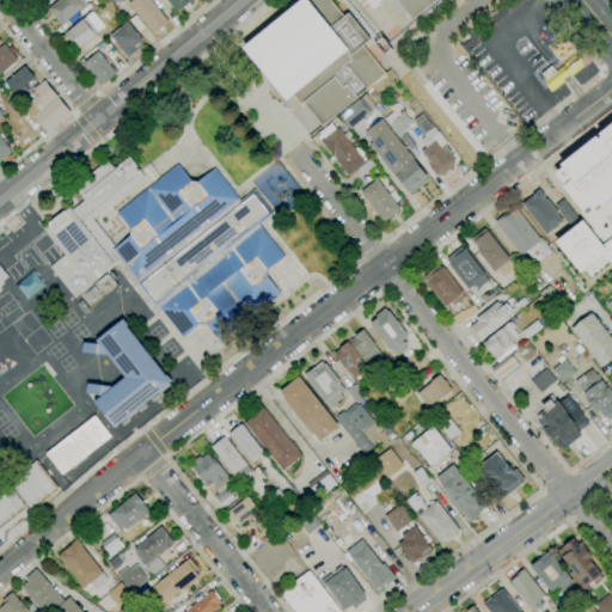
[(60,26),(47,10),(59,0),(78,0),(84,6),(60,26)]
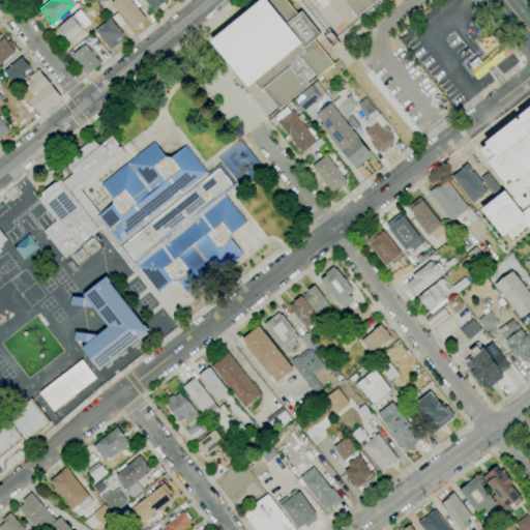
[(100,9),(93,0),(104,0),(108,4),(100,9)]
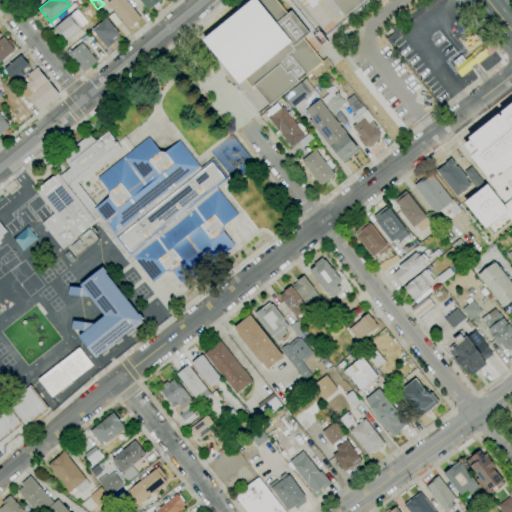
[(128,29),(107,3),(110,0),(125,0),(141,19),(128,29)]
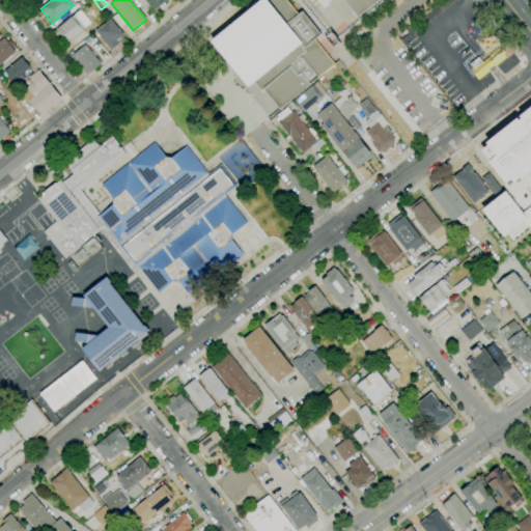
[(166,0),(154,11),(144,0),(166,0)]
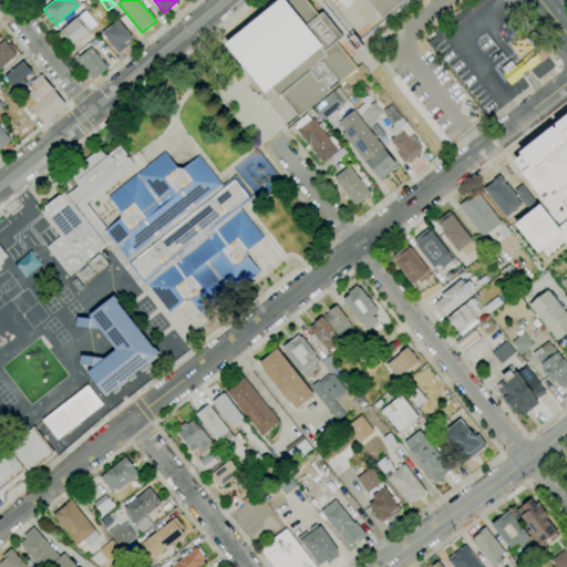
[(298,116),(282,96),(280,99),(271,88),(265,93),(225,44),(229,41),(269,8),(267,4),(271,0),(305,0),(318,16),(322,12),(342,37),(336,42),(357,69),(298,116)]
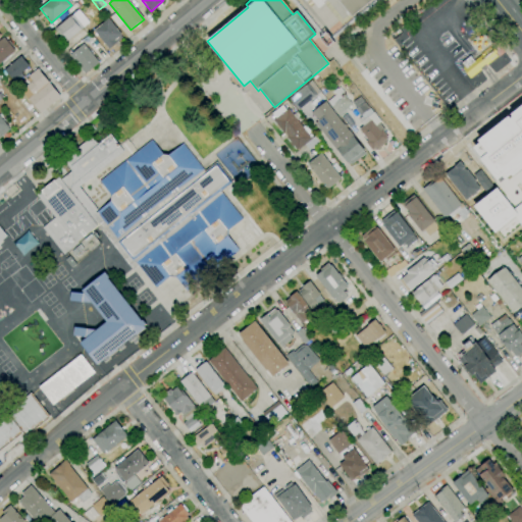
[(371,0),(352,16),(338,1),(340,0),(371,0)]
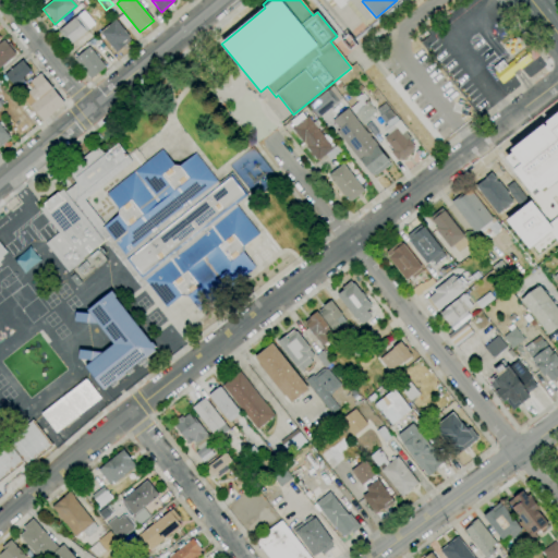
[(71,45),(67,37),(64,39),(58,32),(84,10),(95,24),(71,45)]
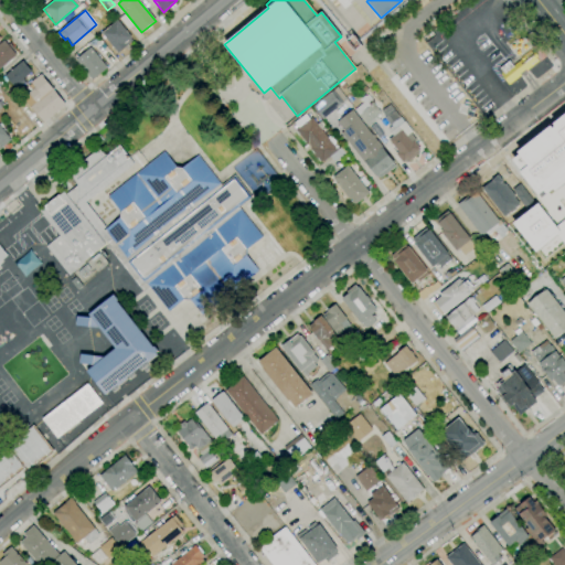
[(128,30),(119,18),(125,14),(134,25),(128,30)]
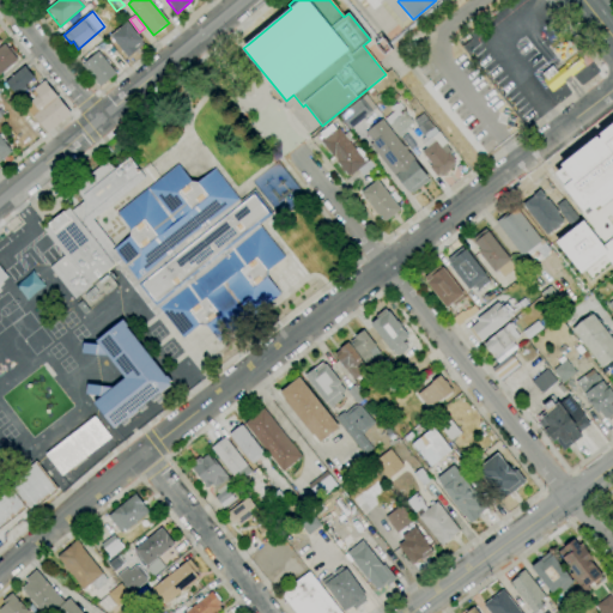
[(128,58),(110,36),(127,22),(143,41),(141,42),(144,44),(137,50),(128,58)]
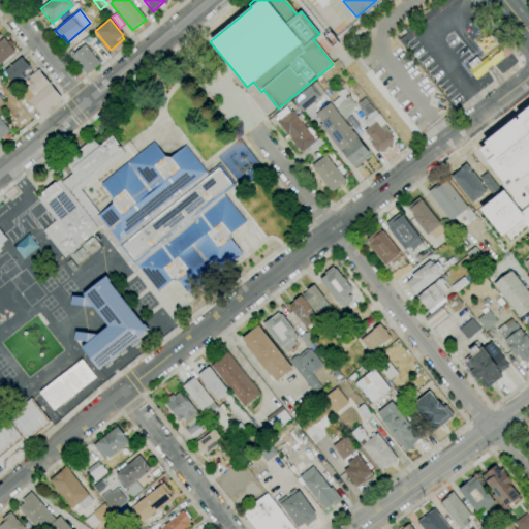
[(0,64),(0,39),(3,37),(7,41),(8,40),(12,44),(10,47),(14,52),(0,64)]
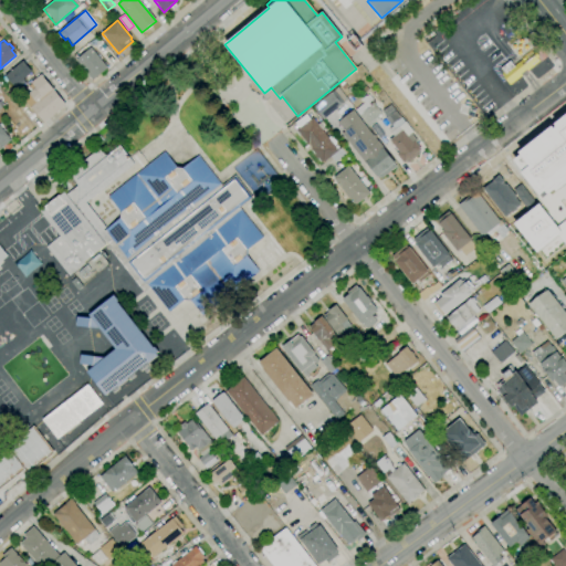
[(92,81),(75,60),(91,48),(107,67),(92,81)]
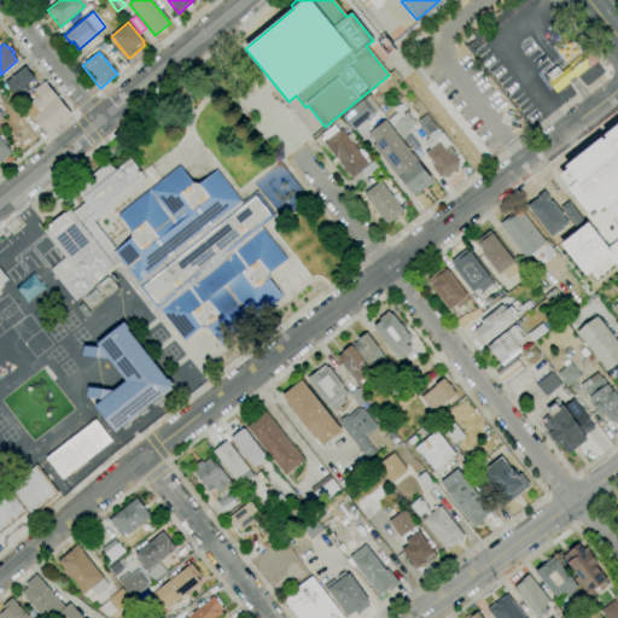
[(18,98),(5,82),(24,66),(35,79),(24,87),(28,91),(18,98)]
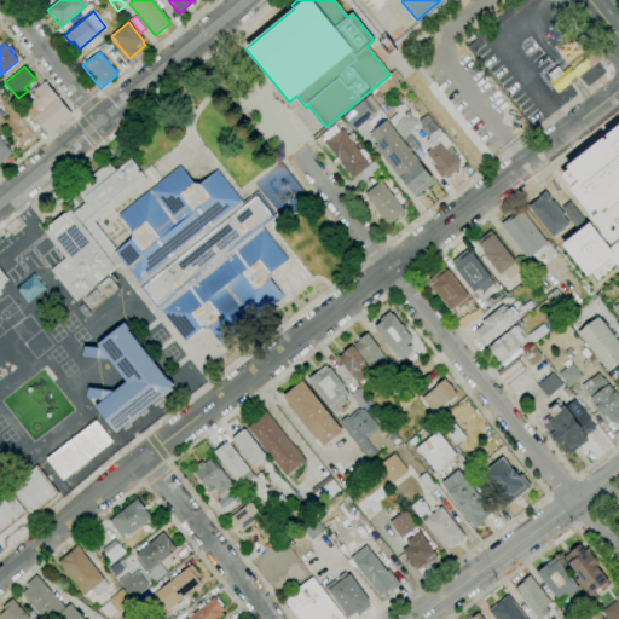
[(47,136),(25,109),(32,104),(30,103),(34,99),(30,94),(34,92),(33,90),(44,81),(71,115),(47,136)]
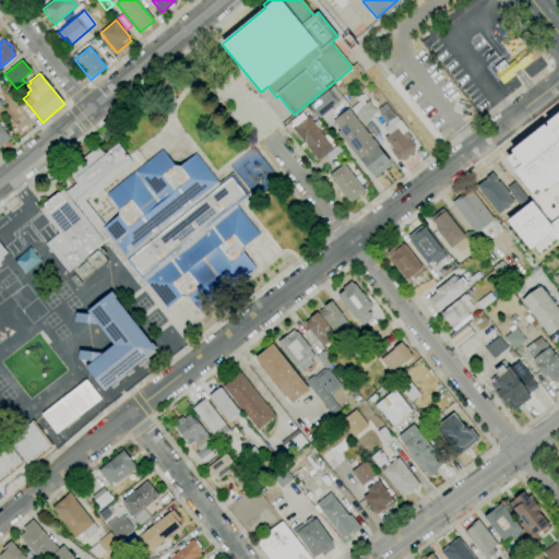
[(336,103),(328,92),(334,87),(342,97),(336,103)]
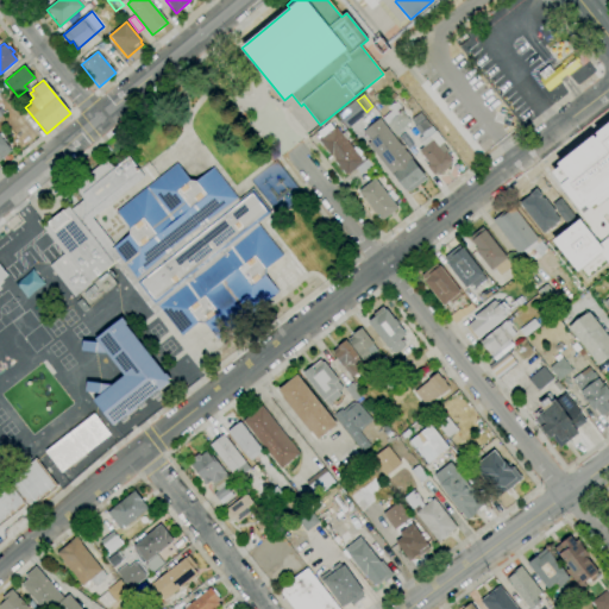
[(349,129),(337,115),(356,99),(368,113),(349,129)]
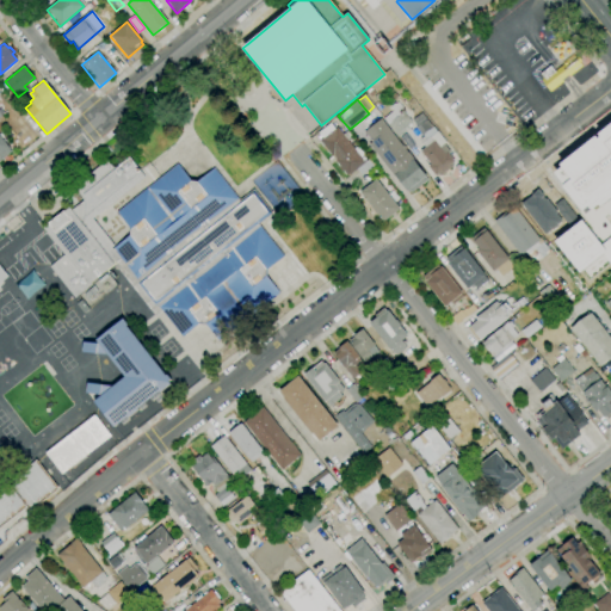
[(399,137),(383,118),(399,106),(400,109),(402,106),(406,110),(403,111),(413,122),(411,124),(412,125),(409,128),(407,127),(409,129),(399,137)]
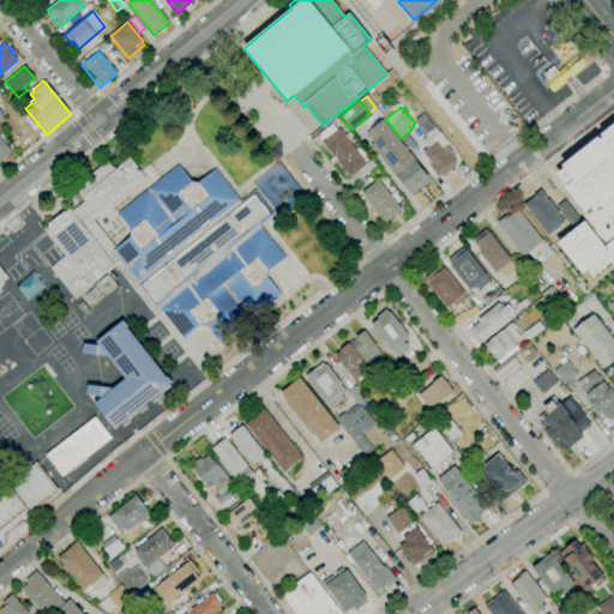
[(408,192),(371,145),(374,143),(366,133),(383,119),(415,160),(415,161),(431,181),(414,194),(410,191),(408,192)]
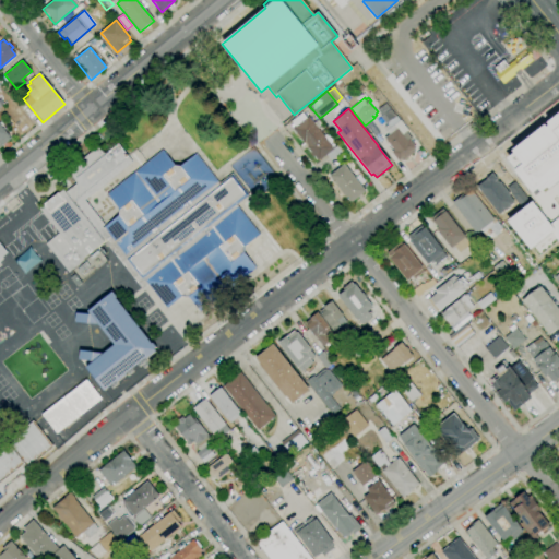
[(403,162),(401,159),(400,161),(400,159),(399,161),(392,153),(394,151),(384,139),(389,134),(383,128),(388,125),(387,123),(387,125),(381,117),(390,109),(407,131),(406,132),(412,139),(409,141),(415,147),(413,150),(415,152),(403,162)]
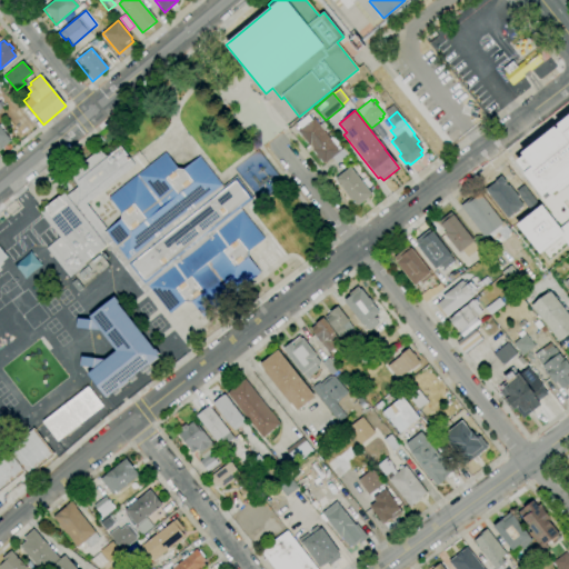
[(513,160),(541,196),(538,198),(543,206),(542,207),(540,203),(513,225),(538,256),(560,239),(567,248),(568,246),(568,111),(553,123),(557,128),(555,129),(552,126),(518,152),(521,155),(513,160)]
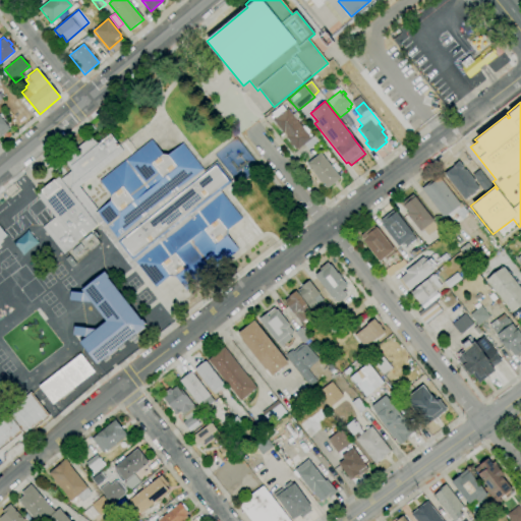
[(296,151),(292,146),(291,147),(288,143),(290,142),(286,137),(287,136),(284,132),(283,133),(279,128),(278,129),(275,126),(277,125),(273,120),(275,118),(274,116),(272,113),(282,105),(285,110),(287,108),(292,114),(296,111),(299,116),(295,119),(311,138),(296,151)]
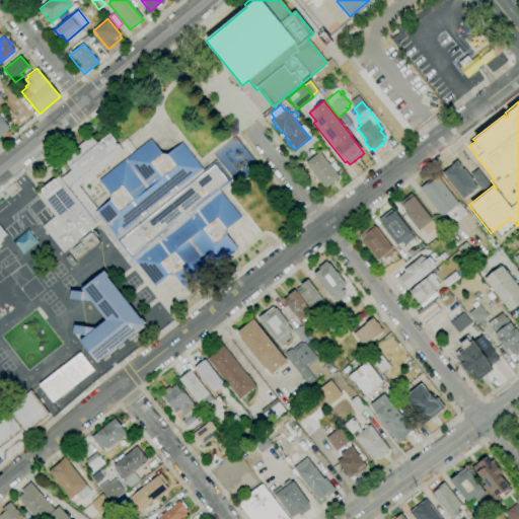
[(349,127),(341,118),(346,113),(354,123),(349,127)]
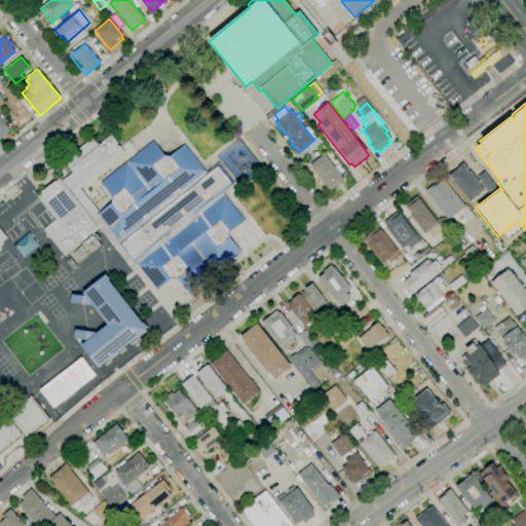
[(0,138),(0,118),(9,130),(0,138)]
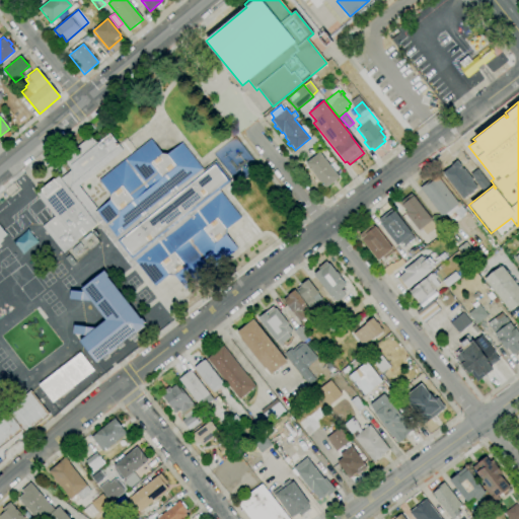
[(97,225),(77,241),(78,241),(63,253),(42,226),(55,216),(36,194),(41,191),(41,190),(54,178),(55,179),(59,176),(61,178),(71,170),(62,159),(91,136),(97,143),(109,134),(120,145),(67,187),(97,225)]
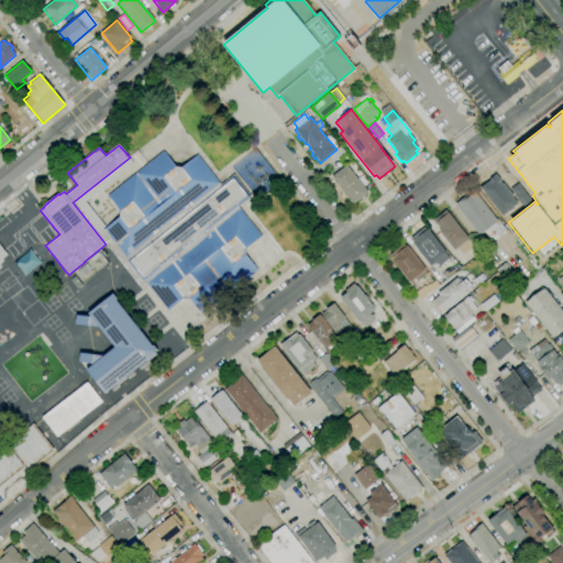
[(333,162),(329,156),(337,150),(335,148),(341,145),(346,152),(333,162)]
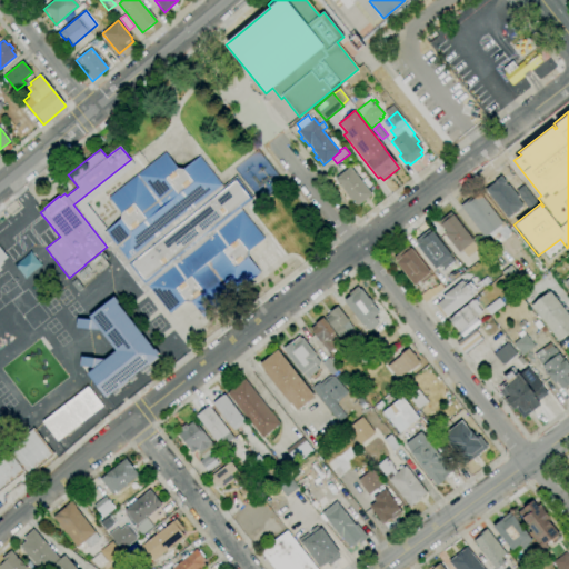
[(108,230),(120,219),(121,213),(109,198),(166,153),(178,169),(183,169),(199,157),(223,187),(236,177),(253,199),(241,209),(265,239),(249,251),(248,258),(260,273),(250,281),(203,318),(191,302),(186,301),(170,313),(151,290),(105,231),(108,230)]
